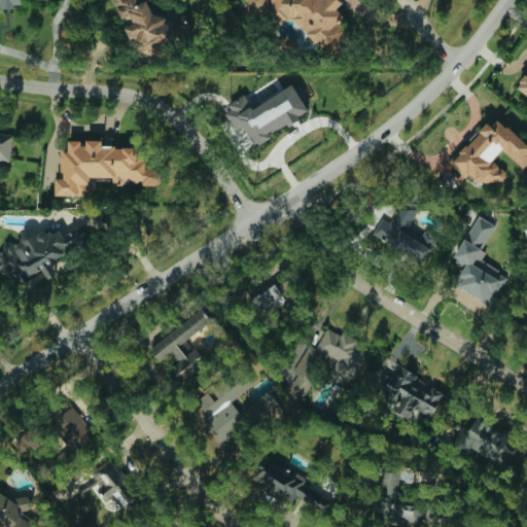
[(0,0),(0,7),(23,8),(22,0),(0,0)]
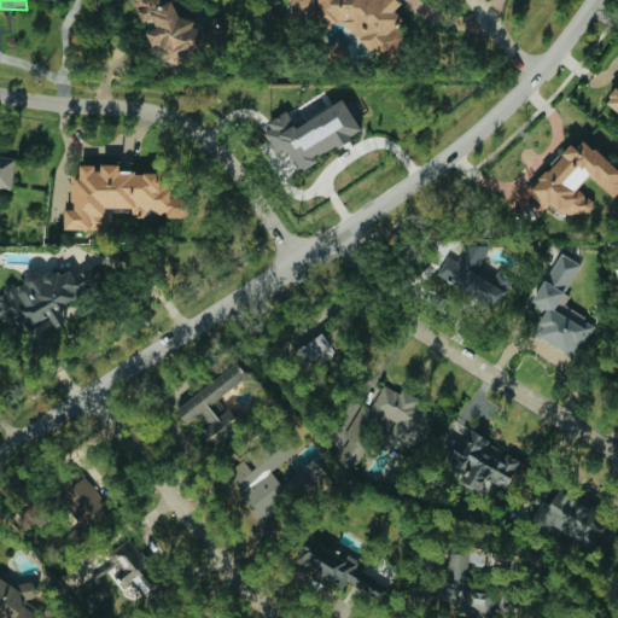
[(133,0),(143,23),(153,19),(156,28),(146,31),(152,47),(165,41),(172,59),(200,48),(190,17),(180,21),(172,0),(133,0)]
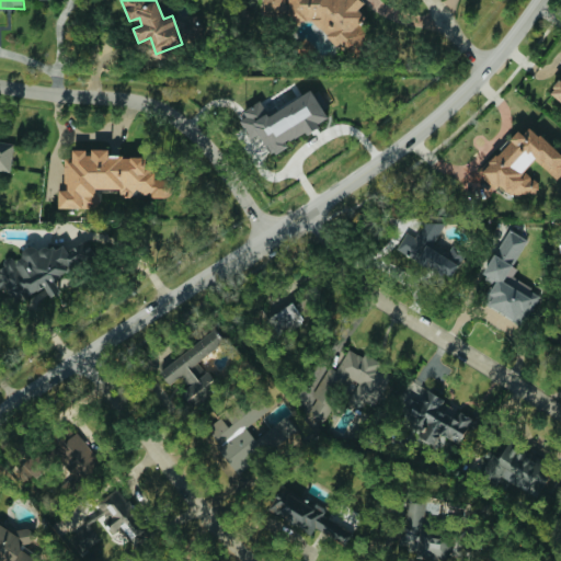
[(286,0),(264,0),(265,15),(286,15),(286,0)]
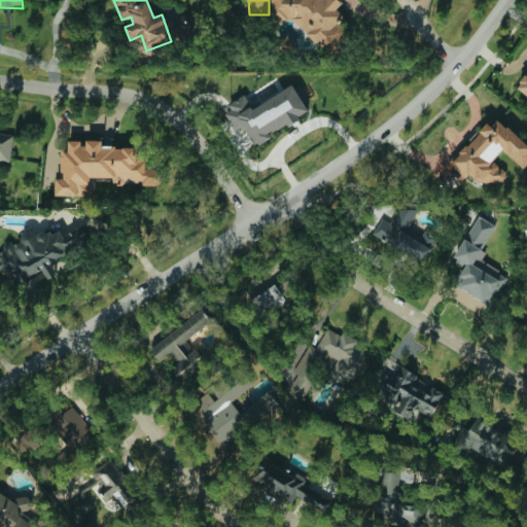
[(343,43),(343,31),(337,22),(344,18),(338,7),(342,4),(339,0),(271,0),(271,13),(276,20),(296,20),(312,42),(323,42),(327,48),(335,48),(343,43)]
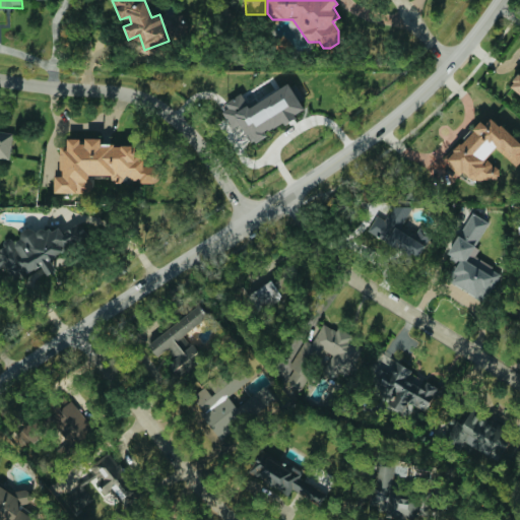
[(519,71),(510,85),(519,92),(519,71)]
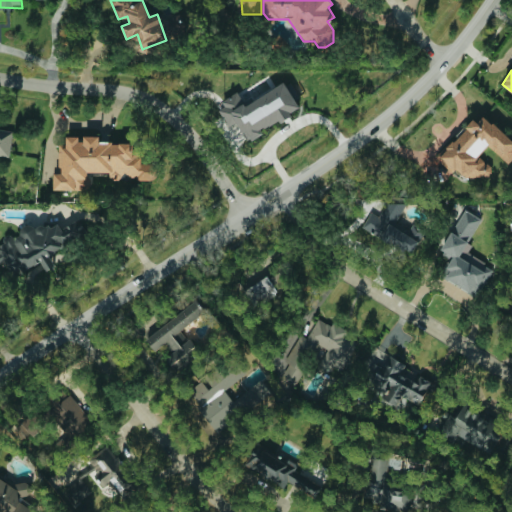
[(245,104),(238,91),(221,100),(225,107),(220,110),(229,127),(237,122),(247,142),(263,133),(262,130),(301,109),(295,98),(298,96),(290,80),(245,104)]
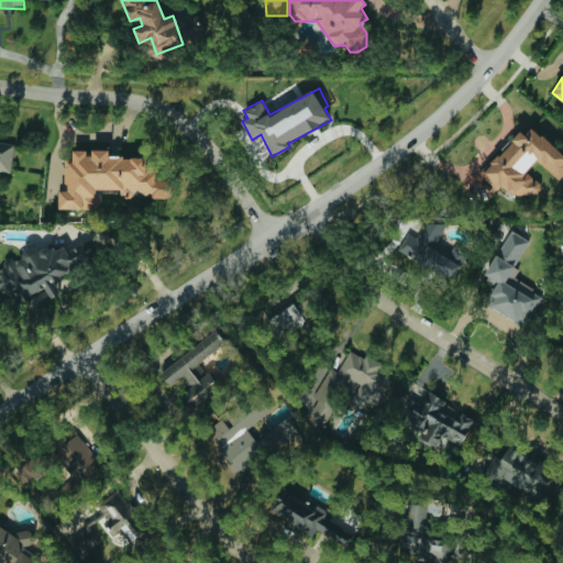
[(538,159),(559,180),(562,176),(562,156),(530,123),(481,174),(497,189),(501,185),(515,198),(522,190),(529,198),(541,186),(526,170),(538,159)]
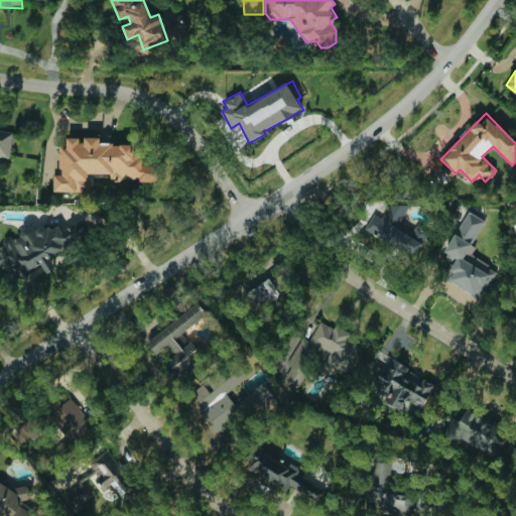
[(0,156),(8,157),(11,133),(0,131),(0,156)]
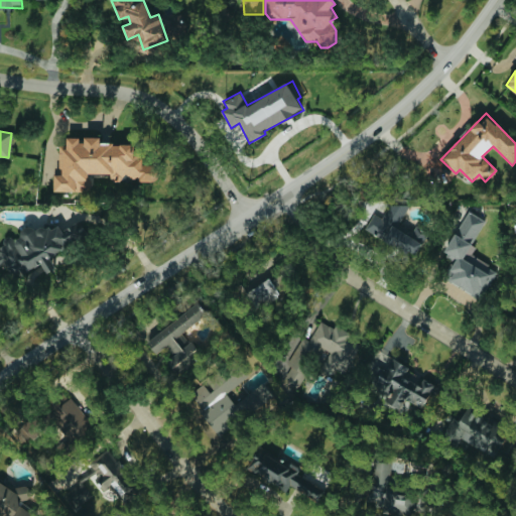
[(155,180),(155,165),(142,165),(143,150),(135,150),(135,144),(101,144),(101,137),(83,137),(83,138),(68,138),(68,148),(63,148),(62,175),(55,175),(54,191),(91,191),(91,173),(113,173),(113,180),(127,180),(155,180)]
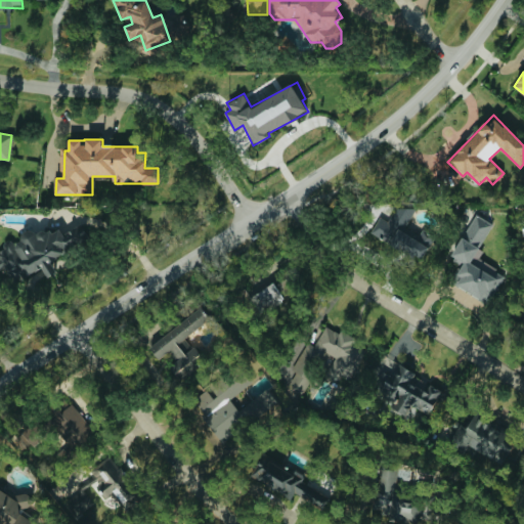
[(413,211),(397,203),(388,221),(379,216),(369,233),(422,260),(434,236),(422,229),(420,235),(405,228),(413,211)]
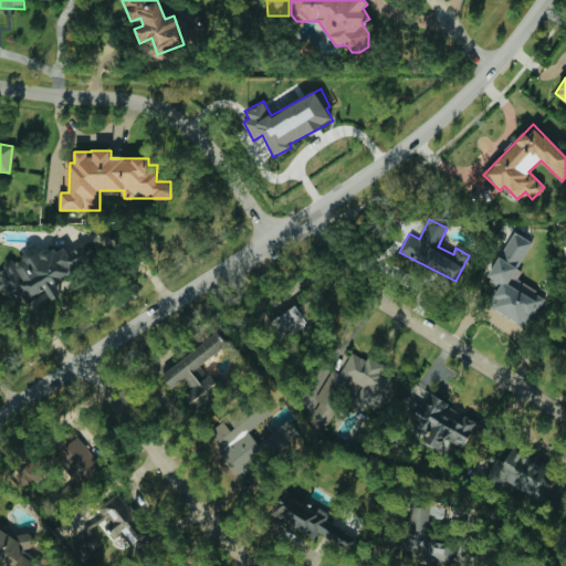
[(532,241),(513,231),(486,281),(496,286),(486,305),(528,327),(545,295),(513,278),(532,241)]
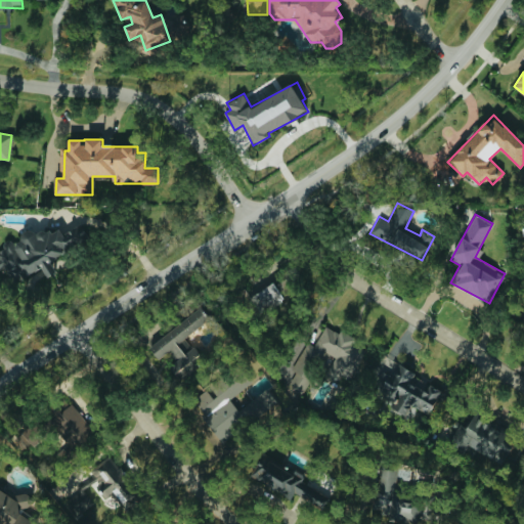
[(89,241),(82,227),(80,225),(72,229),(67,235),(59,229),(51,234),(45,228),(36,233),(29,228),(14,245),(8,239),(0,252),(0,267),(15,280),(15,281),(19,277),(23,279),(43,268),(48,277),(57,272),(51,261),(89,241)]
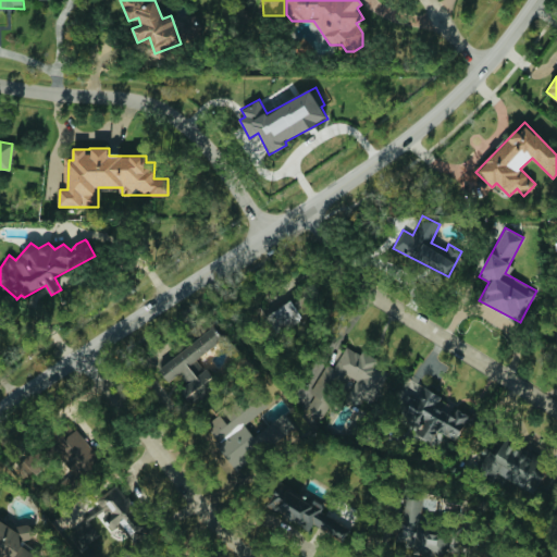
[(279,335),(302,318),(291,299),(265,317),(279,335)]
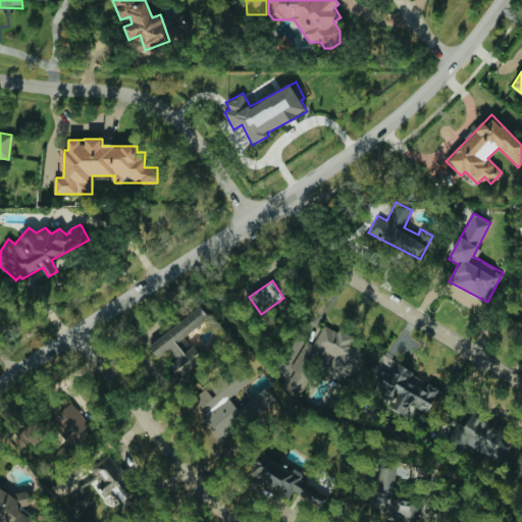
[(209,318),(201,307),(148,345),(159,360),(169,352),(174,359),(169,363),(179,377),(203,360),(186,335),(209,318)]
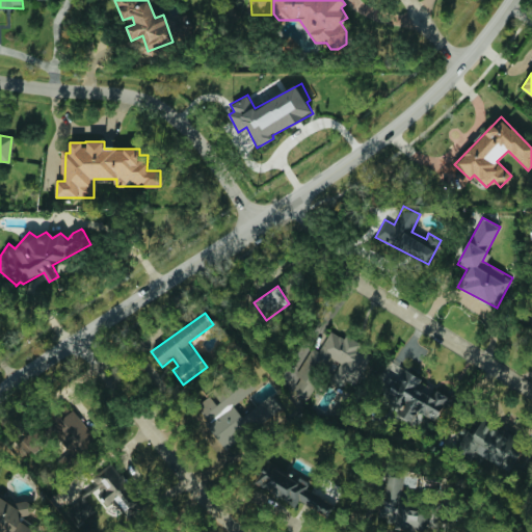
[(311,398),(328,357),(335,361),(326,380),(341,387),(343,380),(357,387),(371,354),(358,349),(361,344),(329,329),(320,351),(310,347),(291,390),(311,398)]
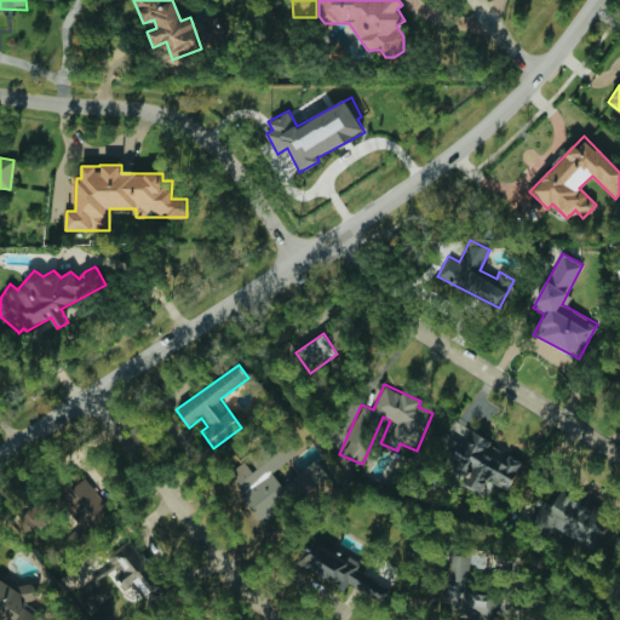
[(507,491),(523,461),(470,432),(464,445),(453,438),(445,453),(452,457),(445,470),(487,492),(492,482),(507,491)]
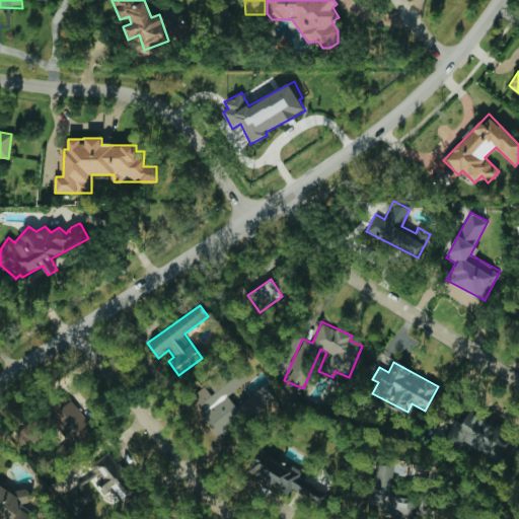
[(92,429),(66,392),(44,410),(45,412),(14,434),(21,444),(28,439),(31,442),(54,425),(70,446),(92,429)]
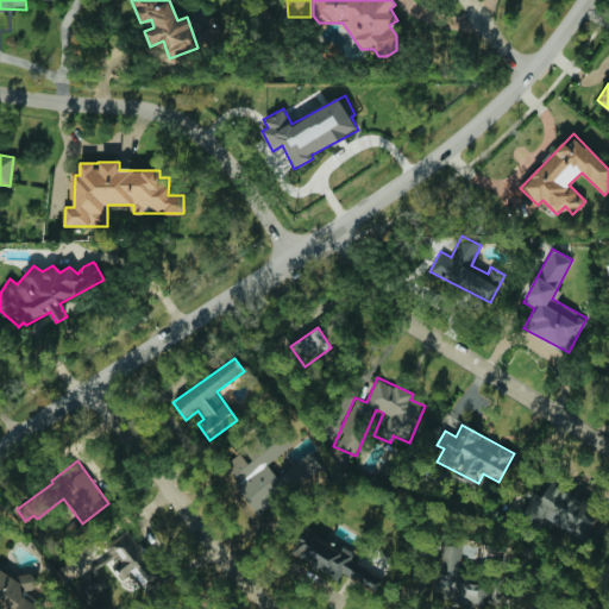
[(597,515),(586,509),(591,501),(553,479),(542,497),(534,493),(522,513),(540,522),(542,516),(583,539),(597,515)]
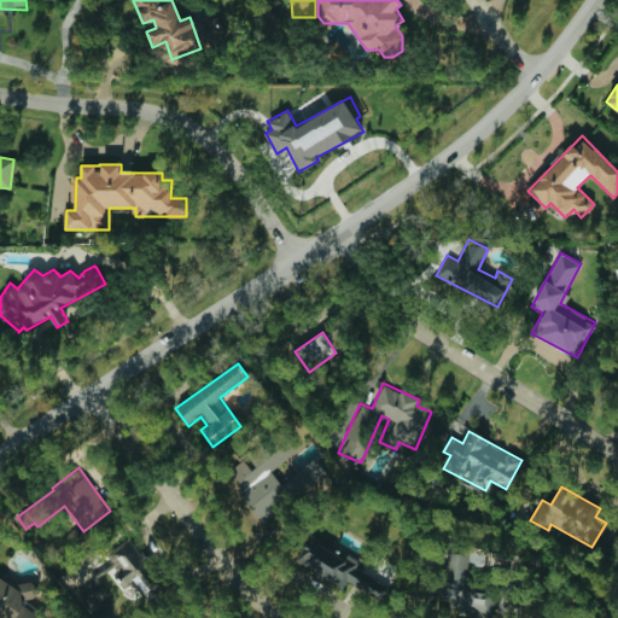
[(343,588),(347,582),(378,600),(389,582),(309,535),(295,560),(343,588)]
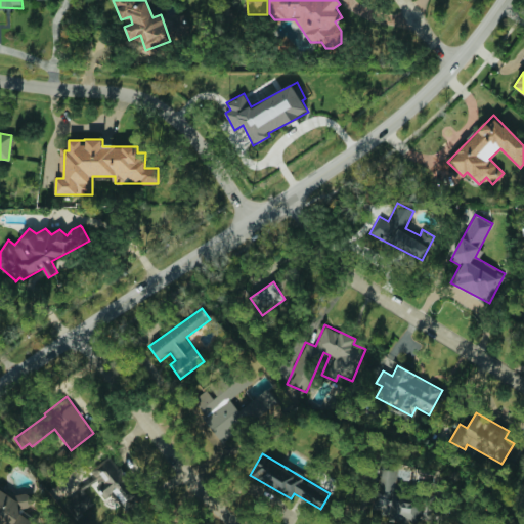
[(395,493),(397,470),(379,468),(375,509),(390,511),(389,520),(420,523),(423,495),(395,493)]
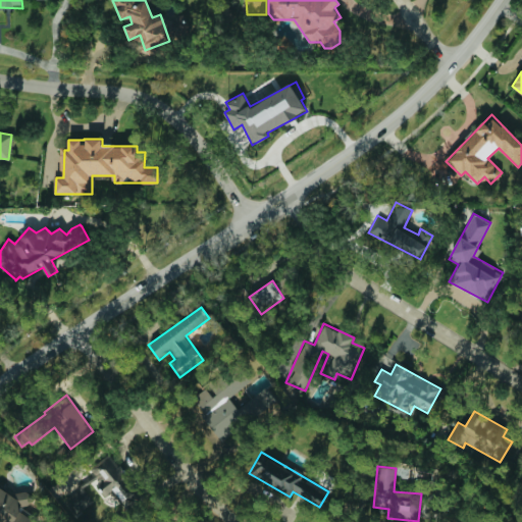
[(0,521),(36,521),(37,521),(21,512),(29,501),(2,482),(0,485),(0,521)]
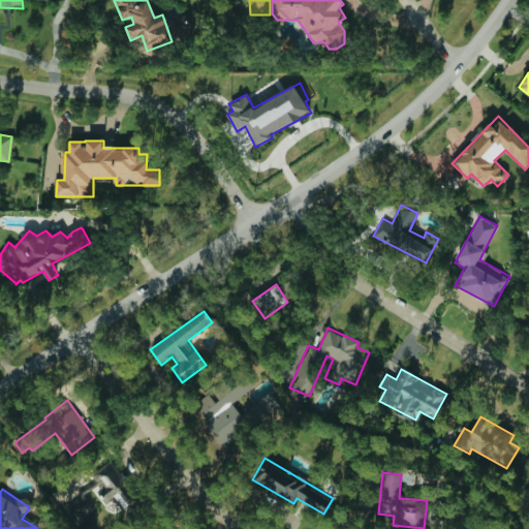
[(94,509),(86,495),(66,505),(74,521),(94,509)]
